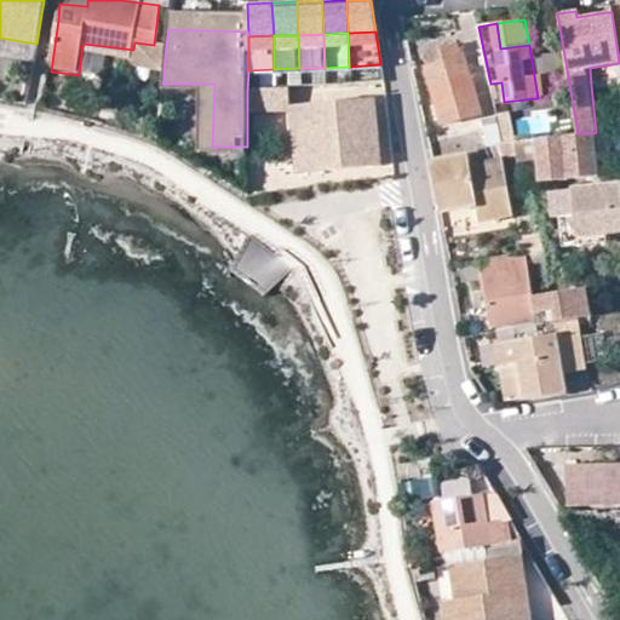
[(557,96),(550,41),(529,45),(538,98),(557,96)]
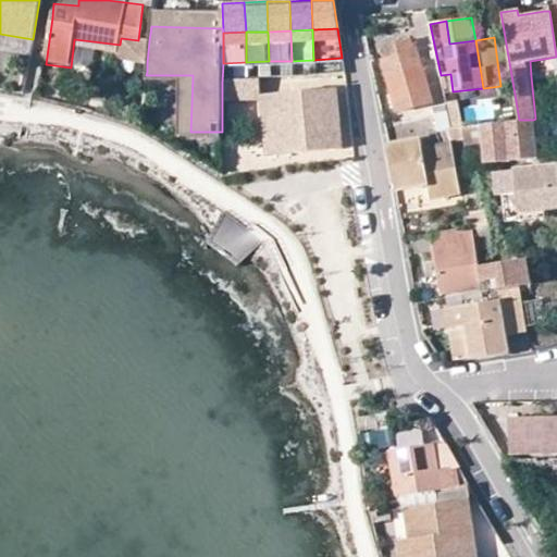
[(119,54),(119,61),(147,63),(149,40),(138,40),(121,38),(120,45),(119,54)]
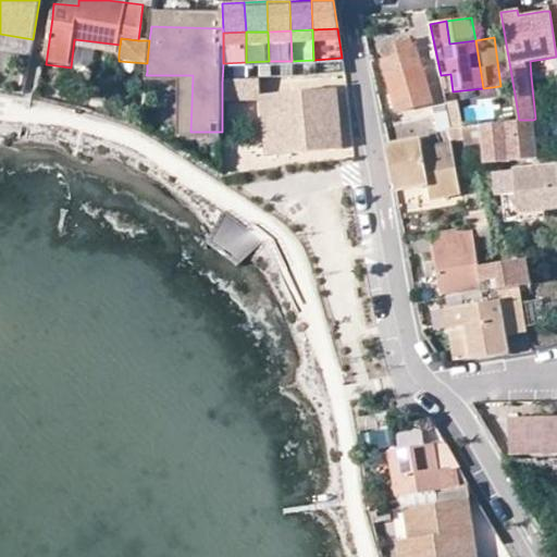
[(119,54),(120,45),(84,40),(74,39),(73,49),(71,67),(94,71),(96,52),(119,54)]
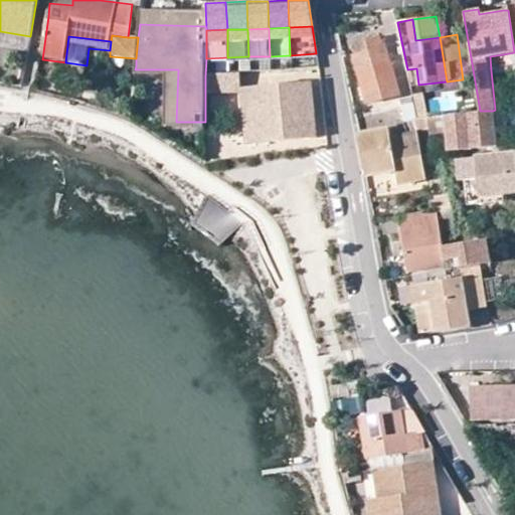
[(369,51),(352,56),(366,105),(401,95),(387,45),(383,46),(380,36),(366,41),(369,51)]
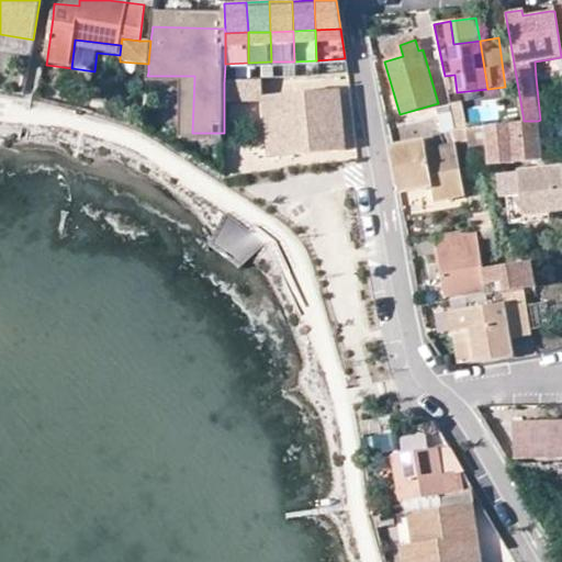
[(403,56),(400,45),(381,51),(384,62),(403,56)]
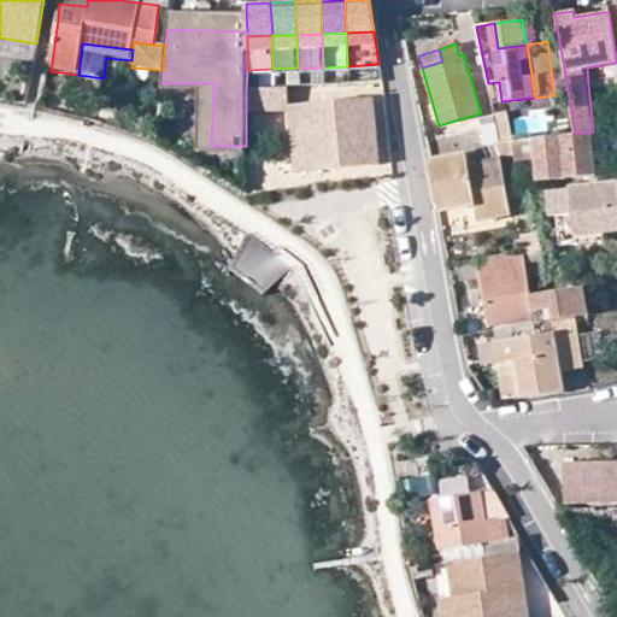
[(587,68),(588,84),(605,82),(603,65),(587,68)]
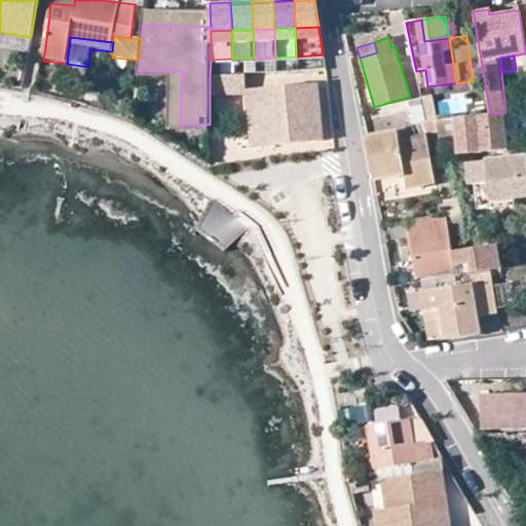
[(180,124),(182,71),(138,71),(137,78),(137,80),(168,81),(173,80),(172,134),(180,134),(210,134),(210,124),(180,124)]
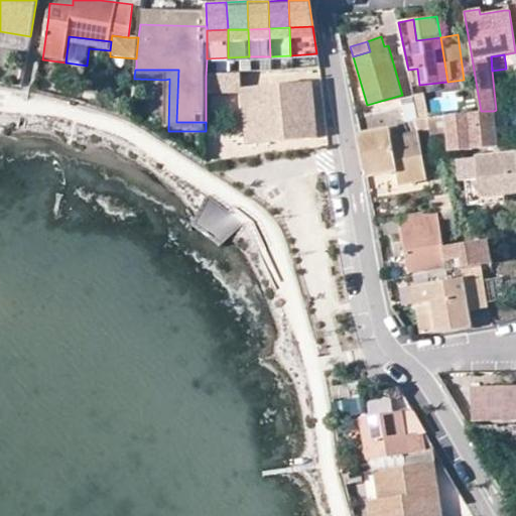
[(237,76),(206,77),(206,94),(238,91),(238,90),(237,76)]
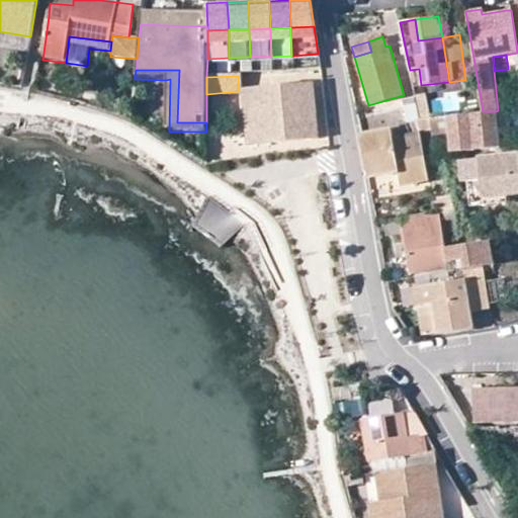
[(317,139),(311,82),(239,90),(239,91),(241,109),(251,108),(255,145),(317,139)]
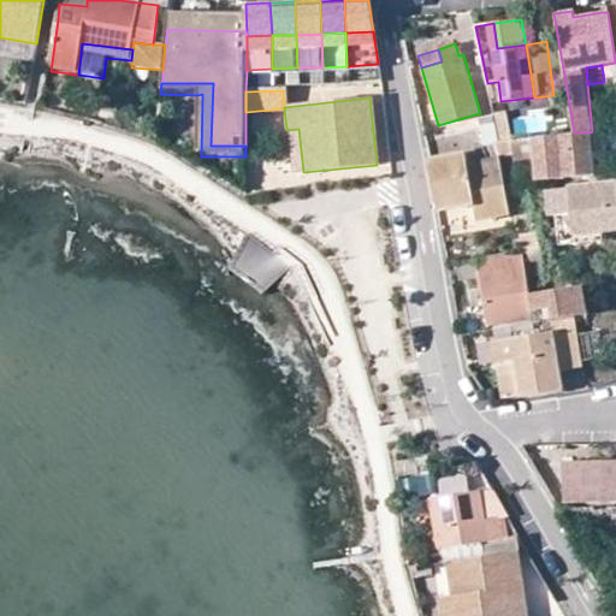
[(501,142),(513,140),(508,113),(495,116),(501,142)]
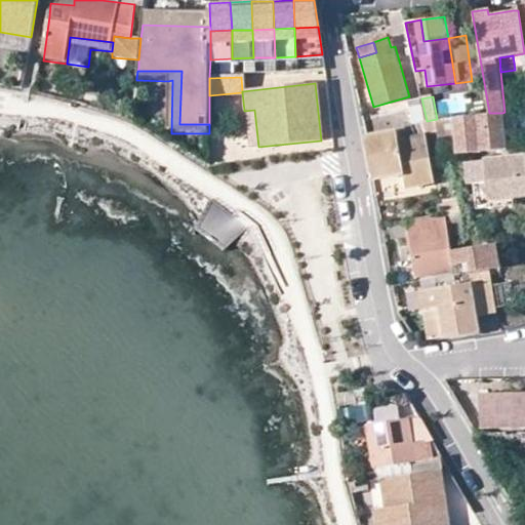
[(421,98),(410,101),(413,119),(404,122),(407,131),(413,130),(413,134),(415,134),(425,132),(422,121),(427,121),(421,98)]
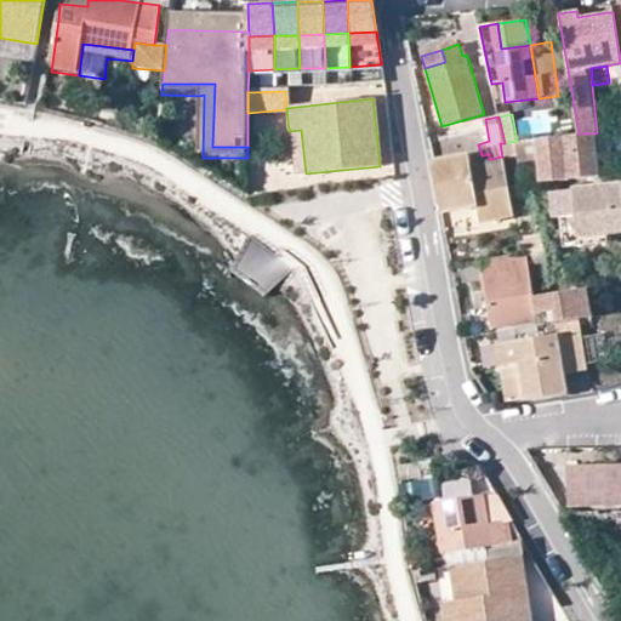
[(301,130),(289,131),(294,175),(306,174),(301,130)]
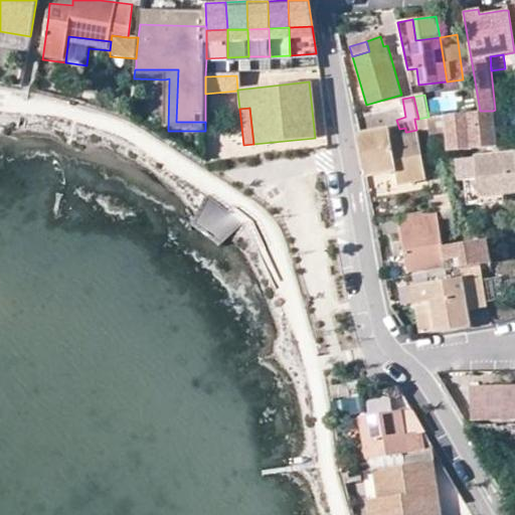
[(493,111),(480,111),(444,115),(445,130),(447,149),(495,145),(493,111)]
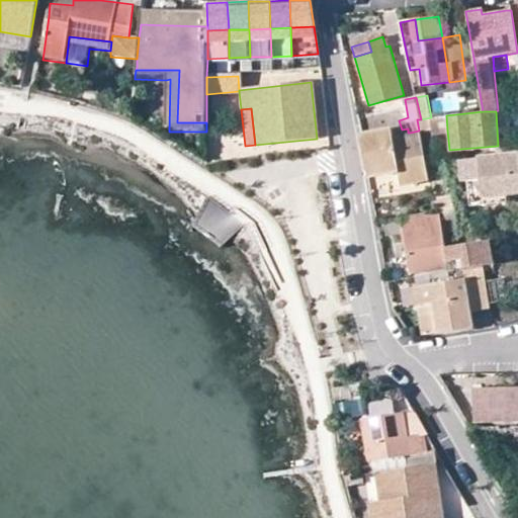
[(447,131),(446,115),(431,117),(431,121),(433,133),(447,131)]
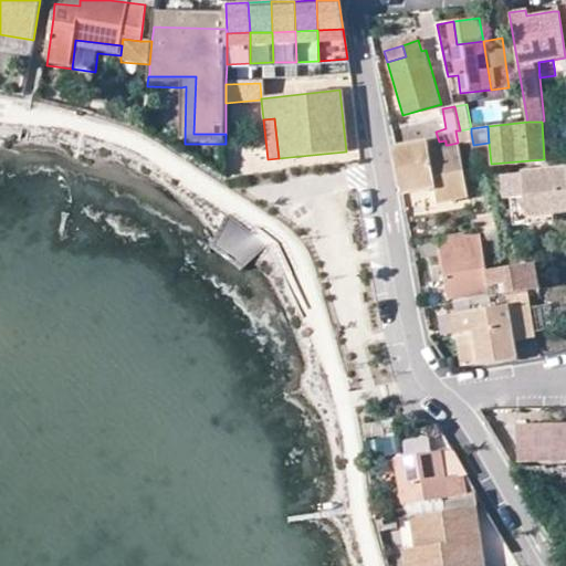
[(396,146),(404,189),(436,184),(438,198),(456,195),(448,145),(446,145),(441,147),(437,150),(430,148),(429,140),(396,146)]
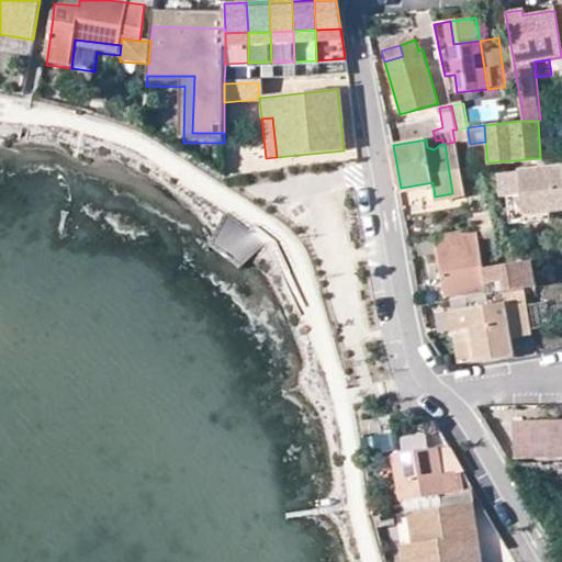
[(546,213),(561,211),(561,168),(514,173),(516,197),(518,215),(546,213)]
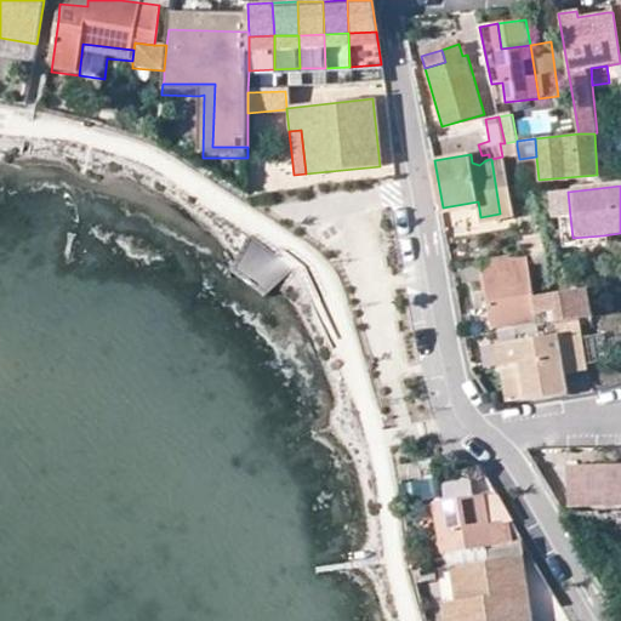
[(570,217),(568,192),(547,194),(550,220),(556,218),(570,217)]
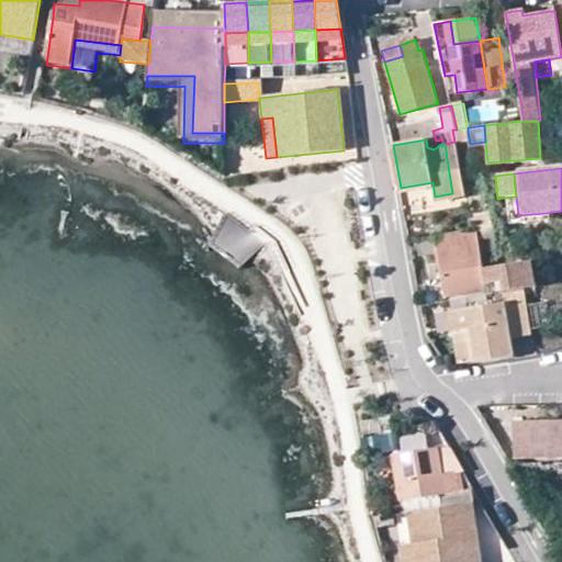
[(546,213),(518,215),(516,197),(503,198),(506,227),(546,224),(546,213)]
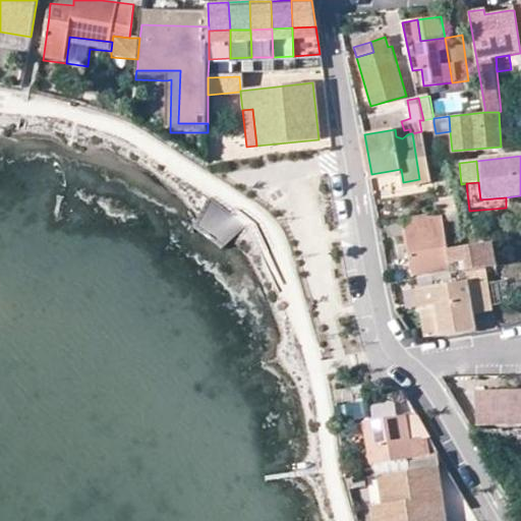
[(440,198),(443,214),(457,212),(454,195),(440,198)]
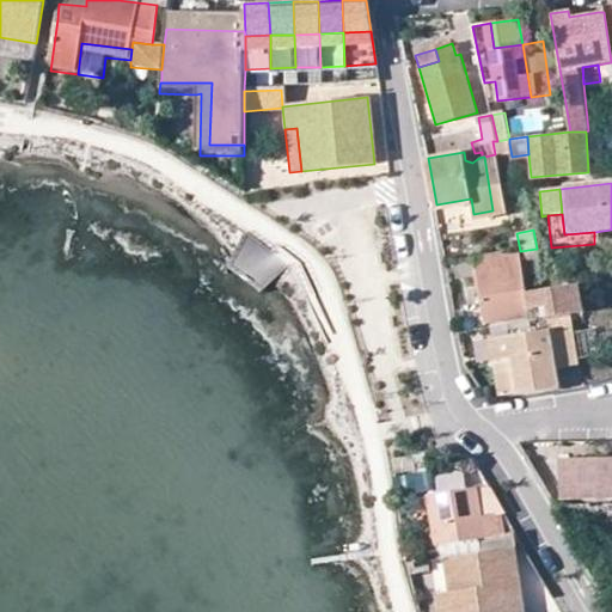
[(520,251),(473,257),(477,275),(485,323),(530,316),(520,251)]
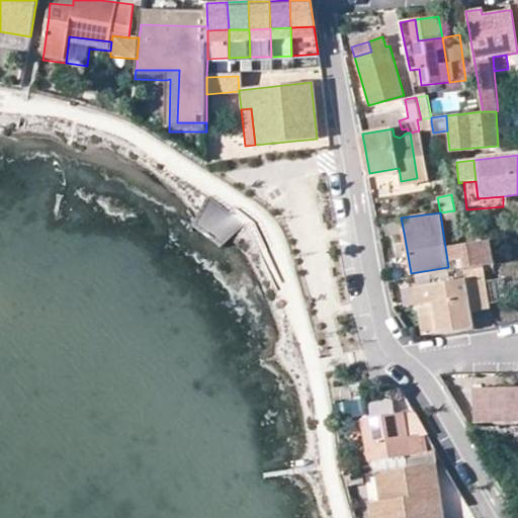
[(404,233),(401,218),(381,221),(383,236),(404,233)]
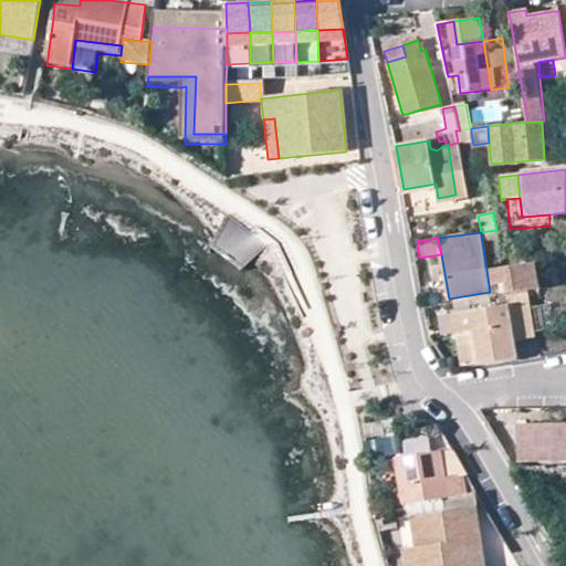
[(503,268),(506,293),(527,291),(540,289),(535,262),(503,268)]
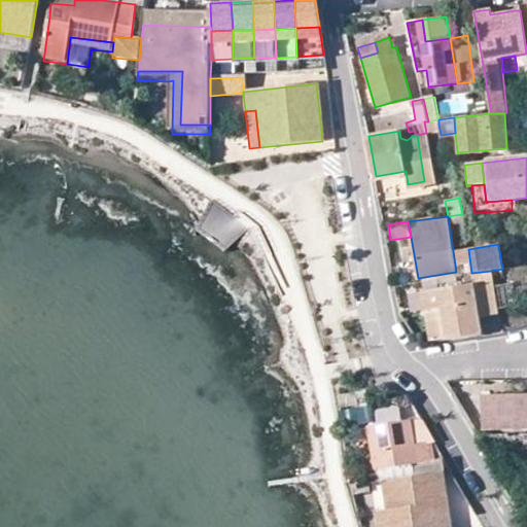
[(471,273),(472,282),(480,317),(497,314),(491,271),(471,273)]
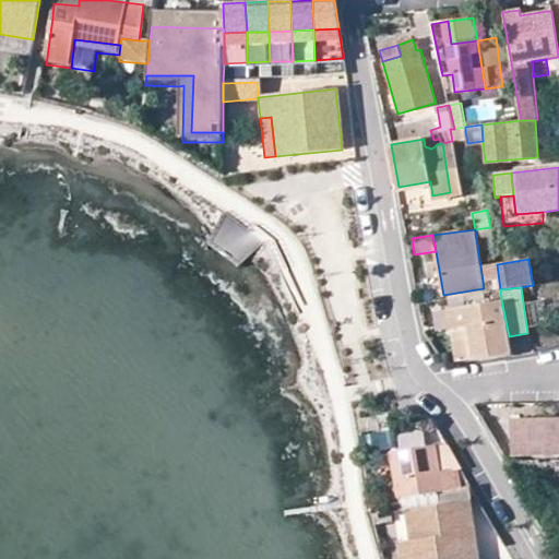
[(452,324),(466,322),(472,356),(473,361),(511,355),(509,336),(501,299),(449,308),(452,324)]
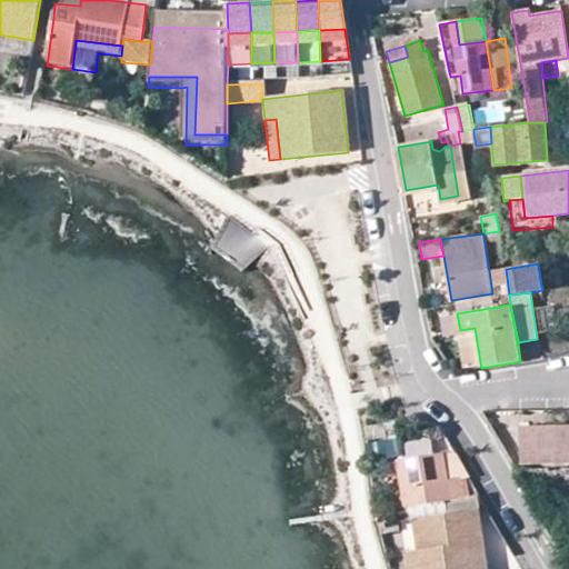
[(475,328),(460,330),(465,365),(480,362),(475,328)]
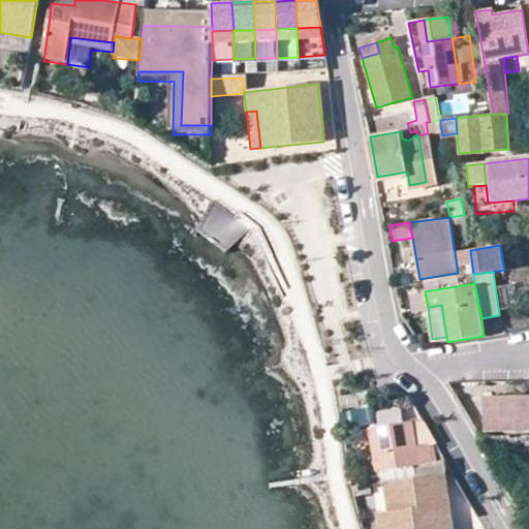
[(339,394),(343,426),(371,423),(367,391),(339,394)]
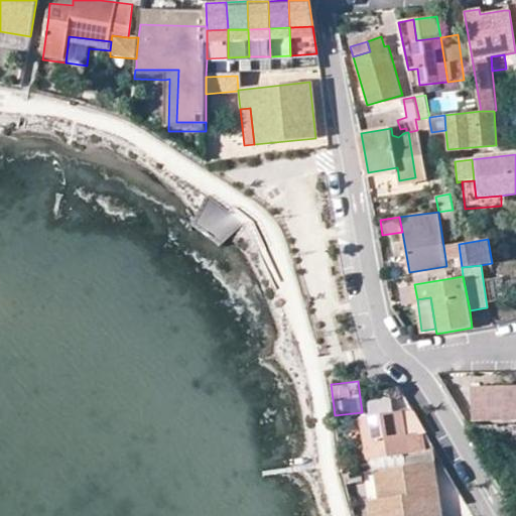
[(475,420),(515,419),(515,386),(474,387),(475,420)]
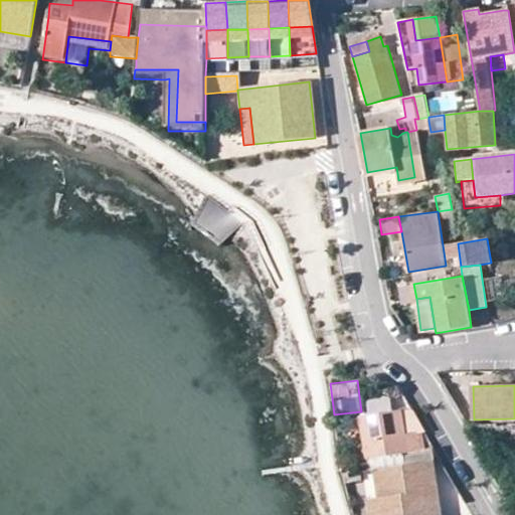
[(412,409),(400,411),(404,435),(423,433),(425,432),(412,409)]
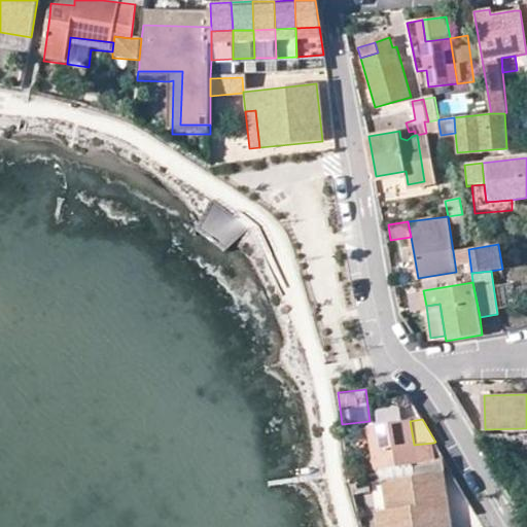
[(369,427),(376,469),(411,464),(412,476),(453,469),(446,458),(437,460),(433,443),(414,445),(410,421),(369,427)]
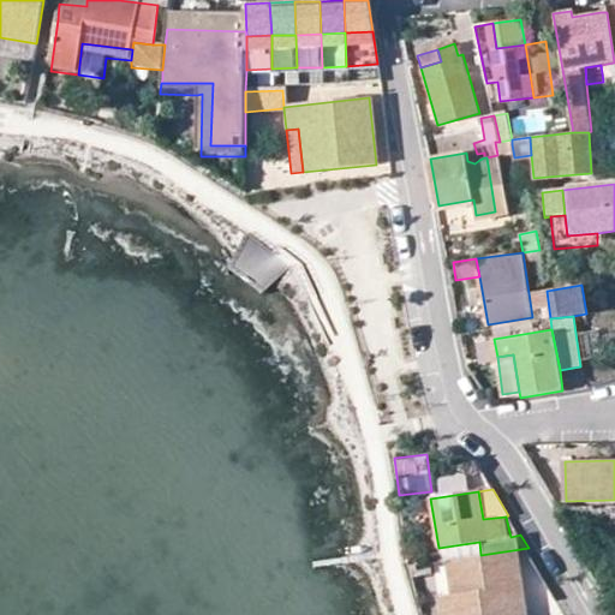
[(508,515),(506,517),(511,537),(520,535),(508,515)]
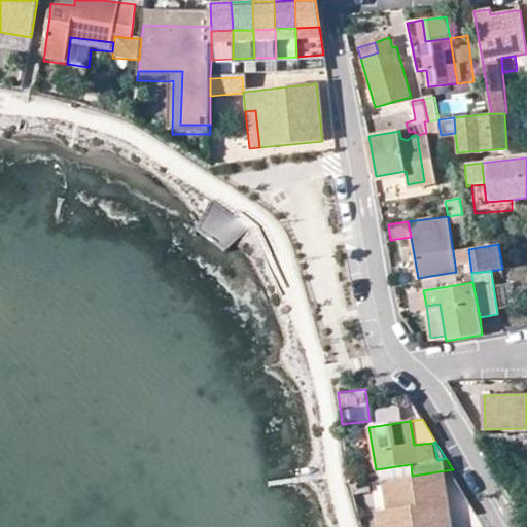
[(394,524),(458,516),(453,469),(412,476),(388,480),(391,504),(394,524)]
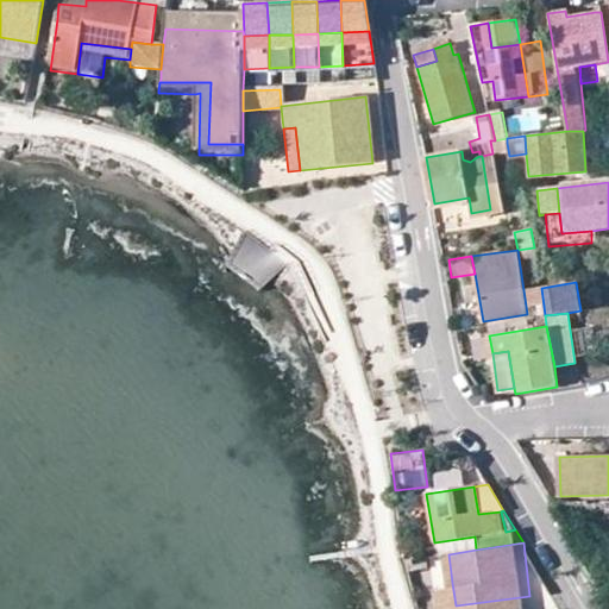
[(531,608),(529,596),(456,606),(452,583),(439,584),(443,608),(531,608)]
